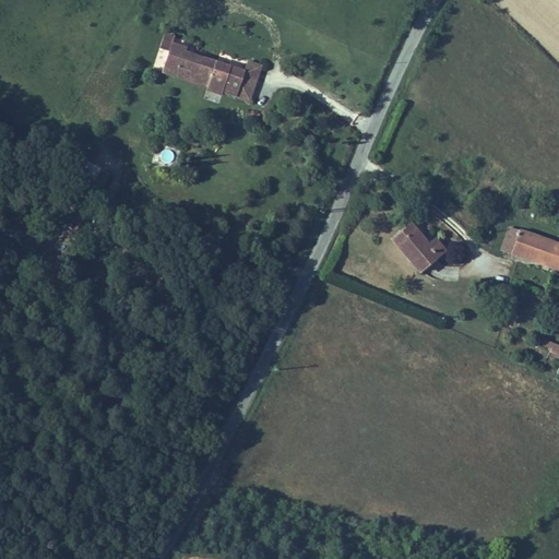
[(158,48),(169,51),(171,43),(175,34),(164,31),(158,48)]
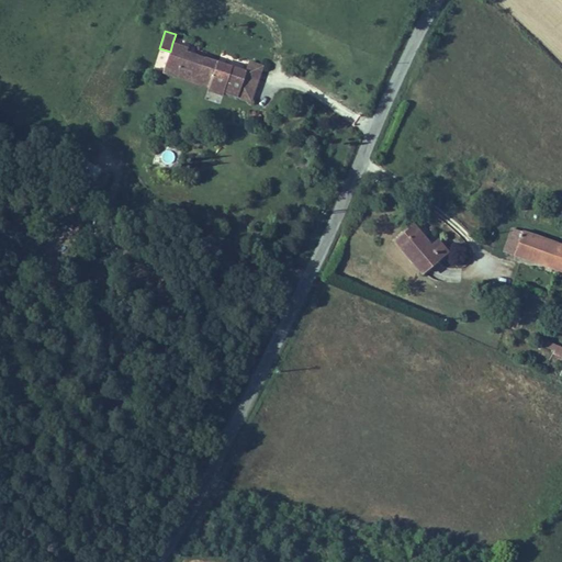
[(170,52),(163,74),(209,88),(208,91),(223,97),(224,93),(239,98),(247,71),(188,52),(189,48),(172,43),(170,52)]
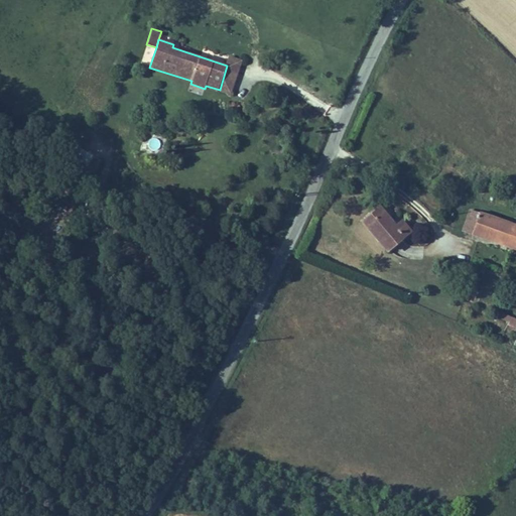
[(227,66),(220,90),(232,94),(242,60),(230,56),(227,66)]
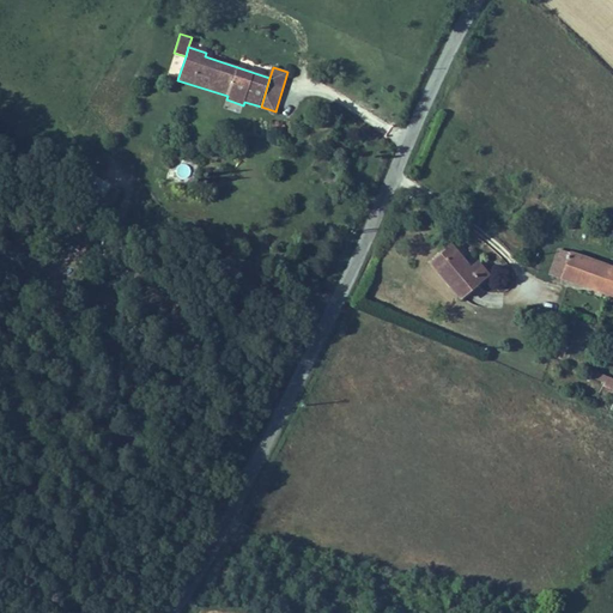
[(225,101),(223,108),(241,113),(242,105),(225,101)]
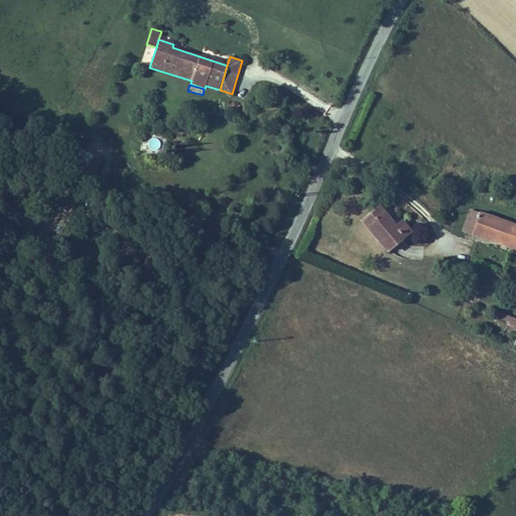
[(364,222),(388,252),(413,233),(404,221),(397,227),(382,208),(364,222)]
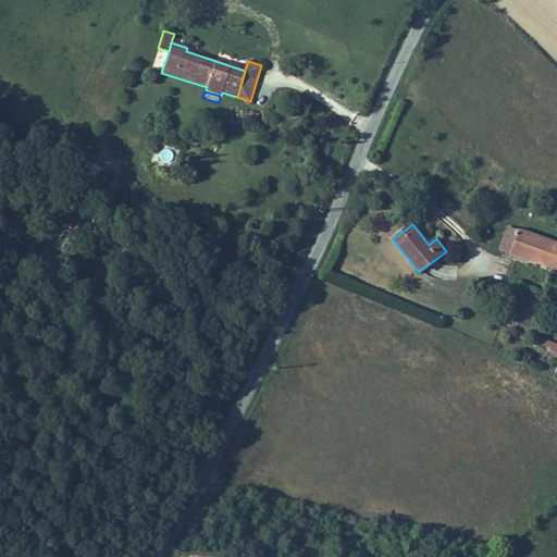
[(556,244),(510,226),(503,249),(556,269),(556,244)]
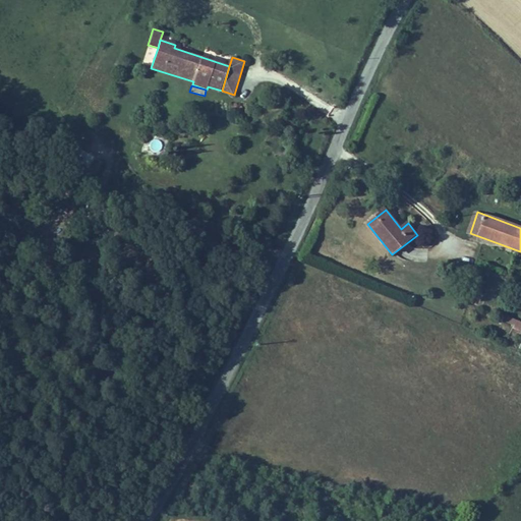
[(335,235),(325,245),(335,256),(346,247),(335,235)]
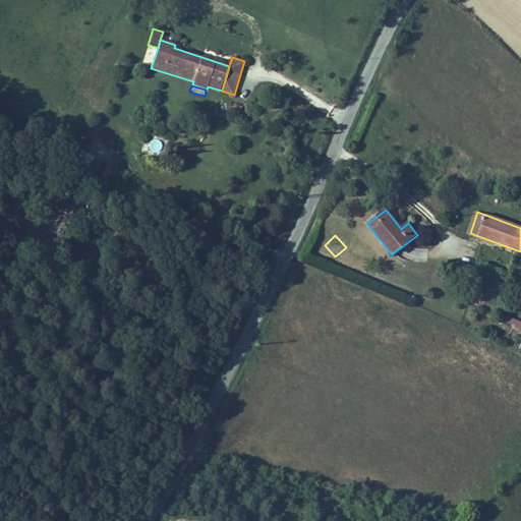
[(503,322),(520,330),(520,322),(506,315),(503,322)]
